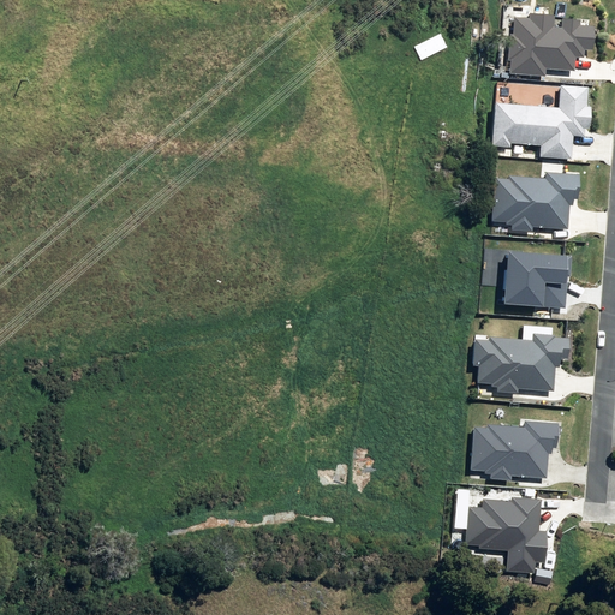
[(547,69),(574,71),(575,57),(584,58),(585,49),(593,51),(596,25),(581,24),(581,19),(562,18),(561,27),(555,27),(555,16),(530,13),(530,18),(514,17),(513,34),(511,34),(509,60),(511,60),(511,73),(547,76),(547,69)]
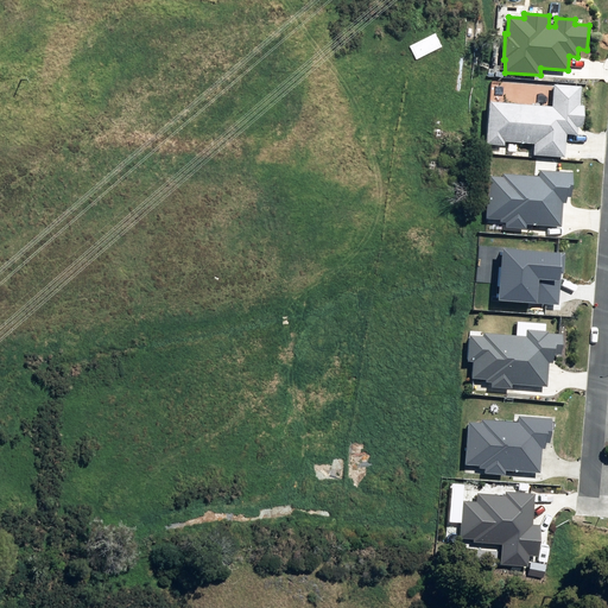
[(575,162),(578,94),(553,93),(552,107),(491,103),(488,147),(531,150),(531,159),(575,162)]
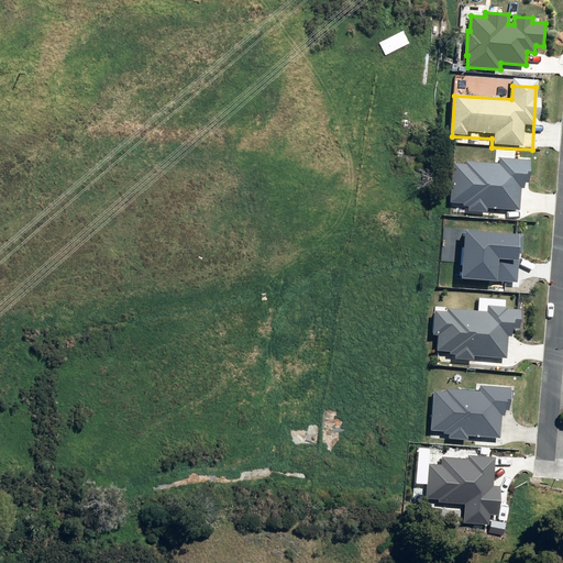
[(452,208),(520,211),(522,165),(454,161),(452,208)]
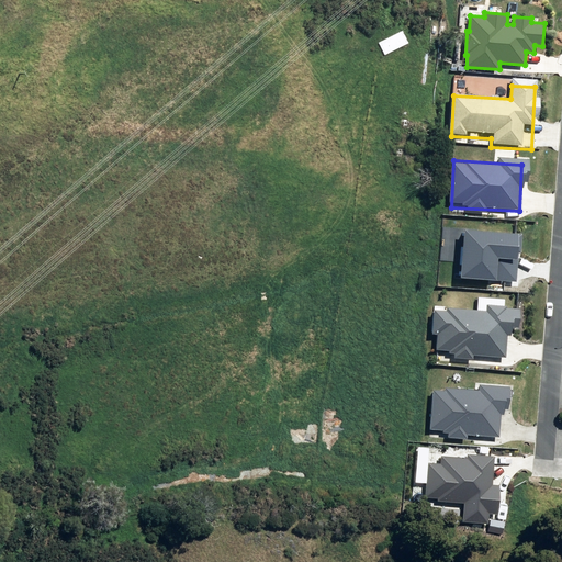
[(517,234),(459,231),(456,279),(515,282),(517,234)]
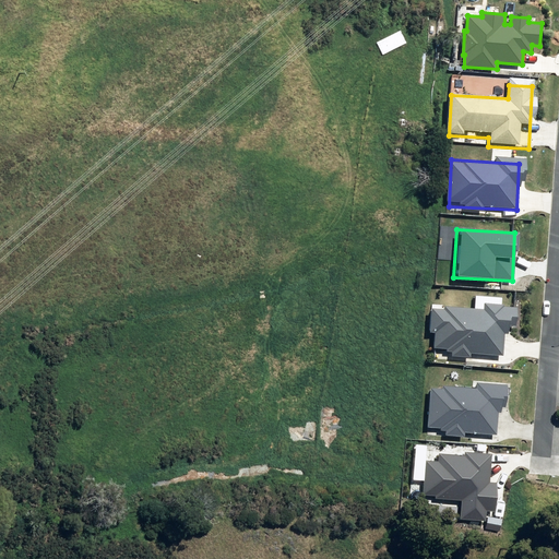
[(501,359),(502,330),(511,330),(512,309),(485,308),(485,311),(436,309),(432,355),(501,359)]
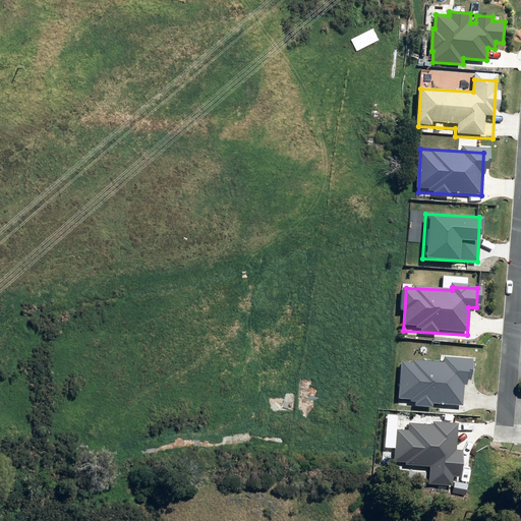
[(461,407),(462,379),(469,379),(471,360),(446,359),(446,362),(400,359),(397,403),(461,407)]
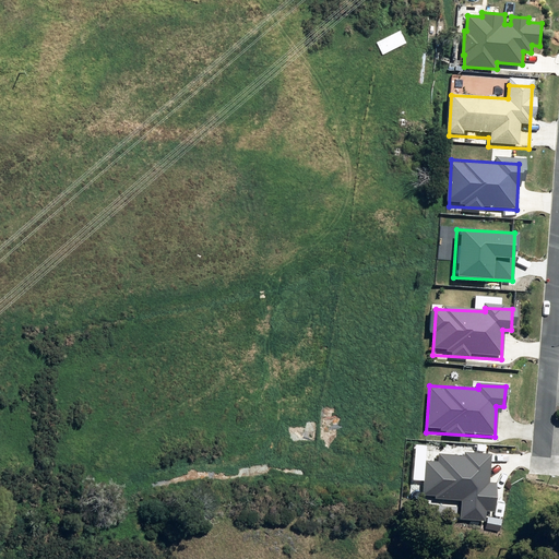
[(487,483),(489,460),(430,456),(427,501),(460,503),(459,522),(482,524),(492,511),(494,484),(487,483)]
